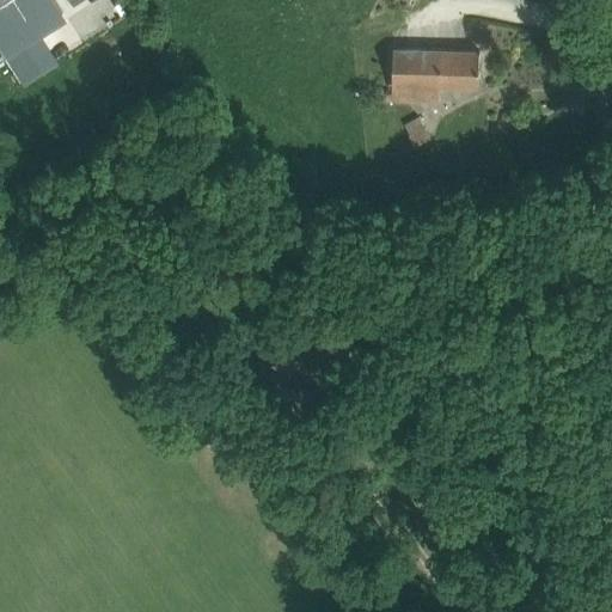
[(479,50),(393,48),(392,98),(440,99),(440,85),(478,85),(479,50)]
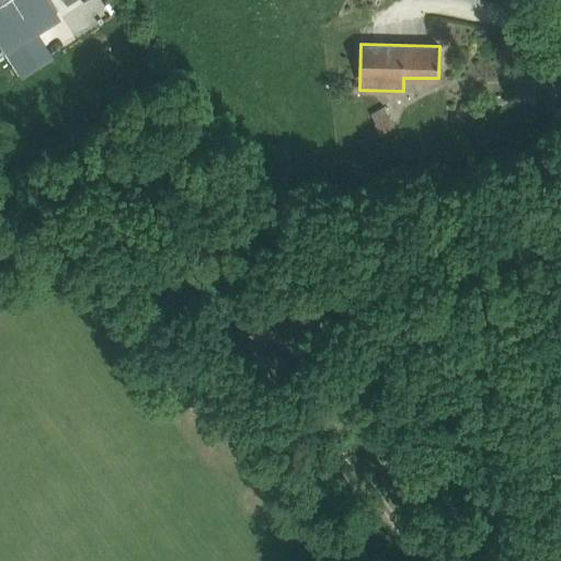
[(371,112),(380,133),(396,125),(385,105),(371,112)]
